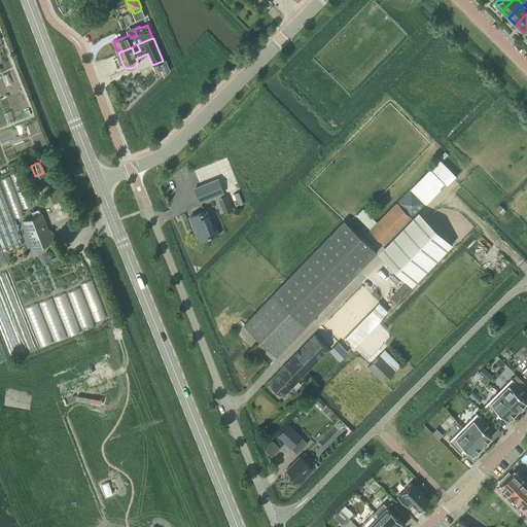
[(411,216),(425,203),(445,182),(430,169),(412,188),(411,187),(396,202),(411,216)]
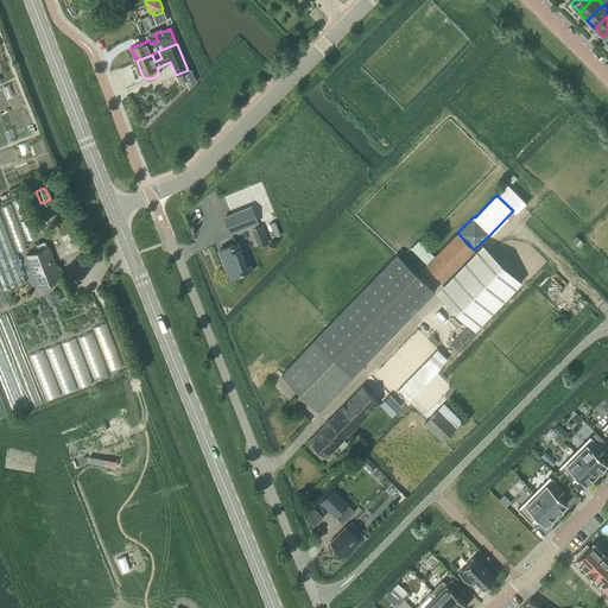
[(230,233),(257,222),(251,207),(225,217),(230,233)]
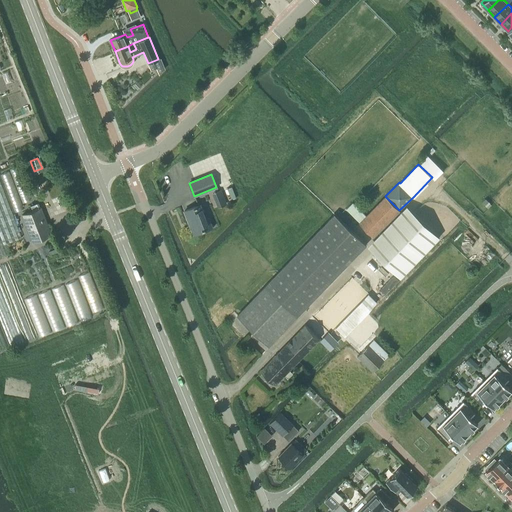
[(0,235),(3,244),(22,237),(0,180),(0,235)]
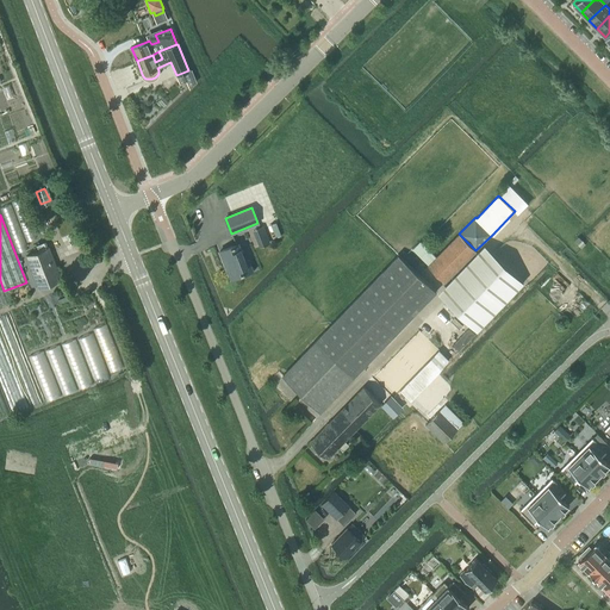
[(475,250),(459,234),(436,256),(428,265),(427,266),(446,282),(477,251),(475,250)]
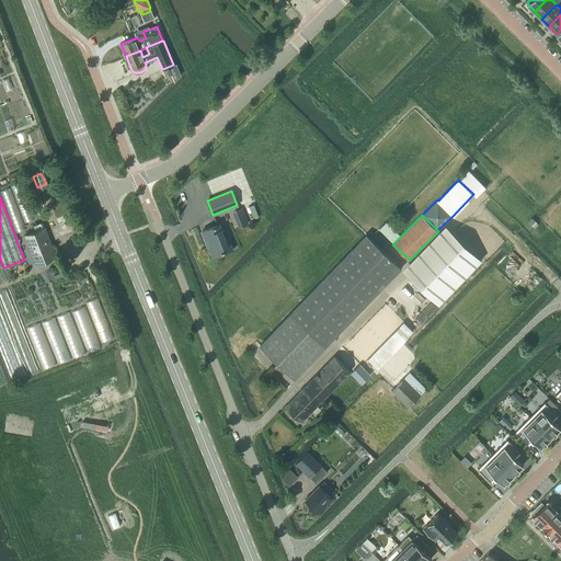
[(245,216),(237,220),(239,225),(248,221),(245,216)]
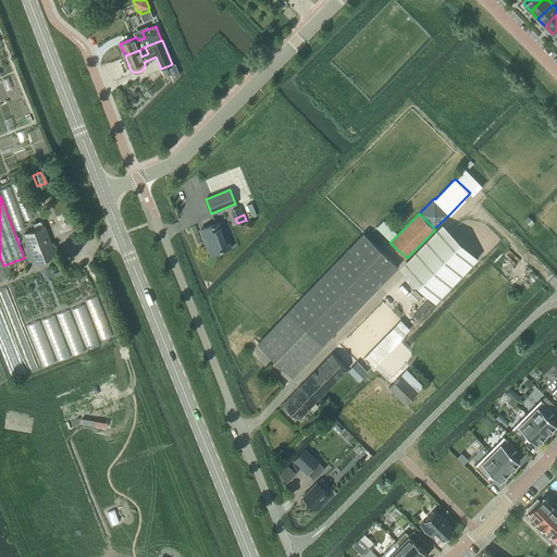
[(391,242),(398,234),(393,229),(384,219),(375,226),(391,242)]
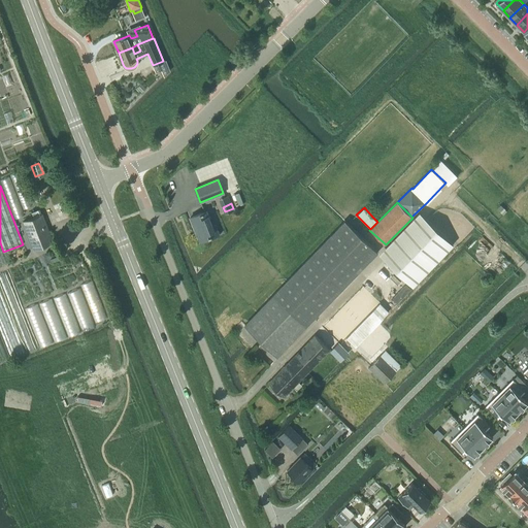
[(202,240),(219,234),(215,225),(212,226),(206,210),(190,218),(195,229),(197,228),(202,240)]
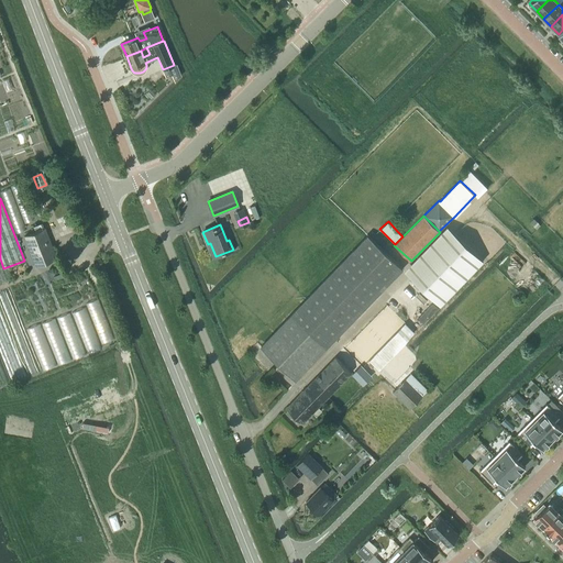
[(45,227),(24,235),(36,265),(57,257),(45,227)]
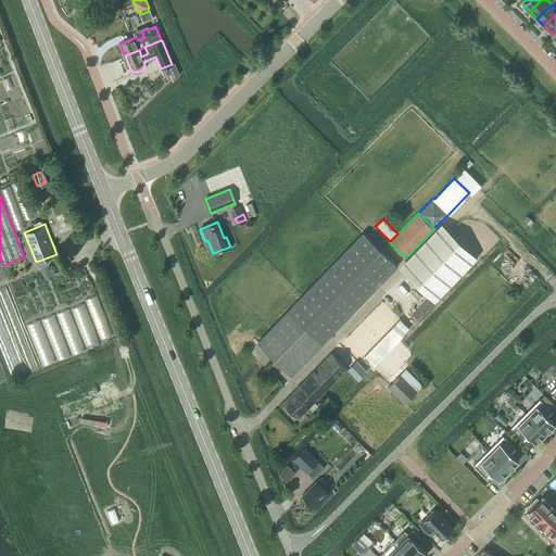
[(407,275),(434,302),(477,257),(450,231),(407,275)]
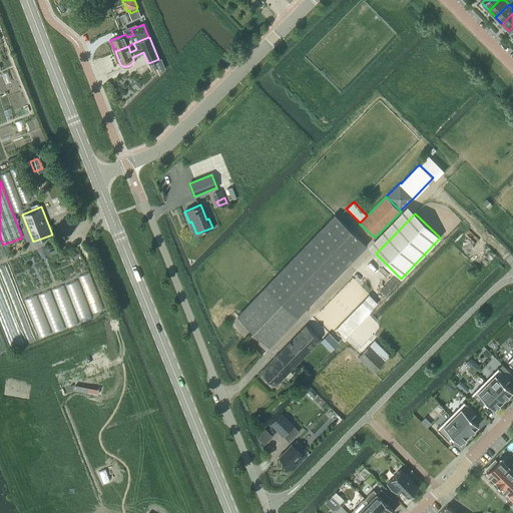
[(335,214),(237,316),(270,346),(367,245),(335,214)]
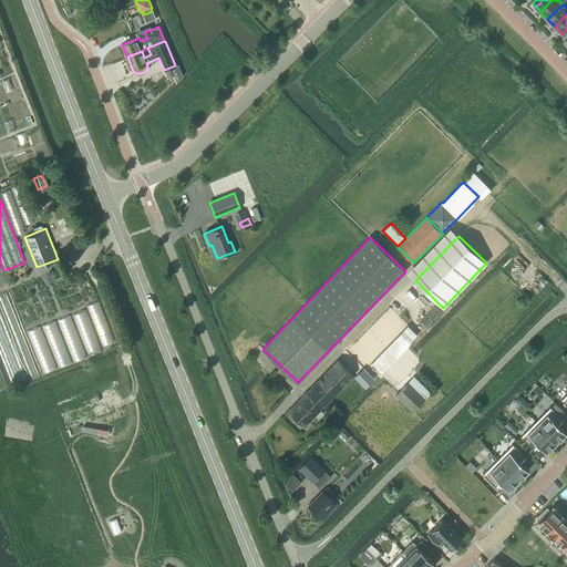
[(426,326),(441,310),(435,305),(421,320),(426,326)]
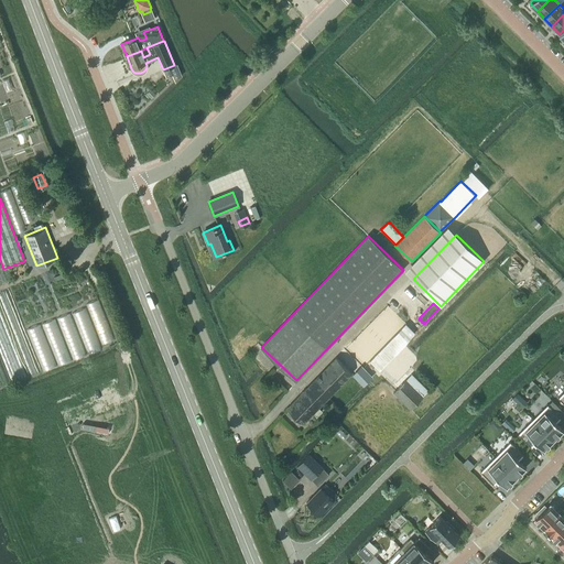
[(379,369),(398,349),(415,332),(407,324),(370,361),(379,369)]
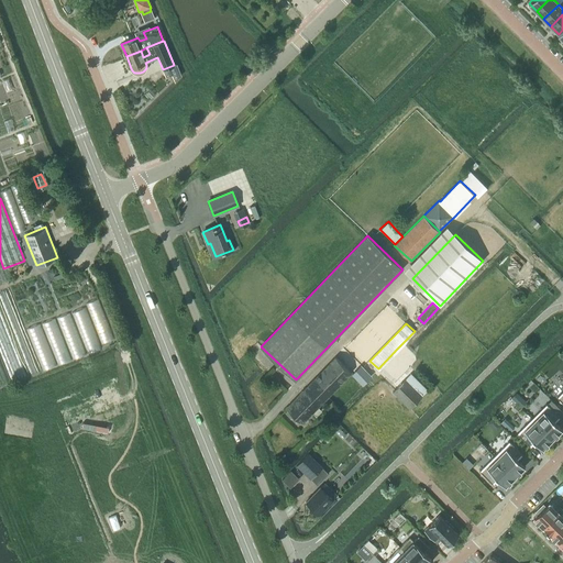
[(321,409),(318,407),(352,372),(335,356),(287,406),(304,421),(312,411),(317,415),(321,409)]
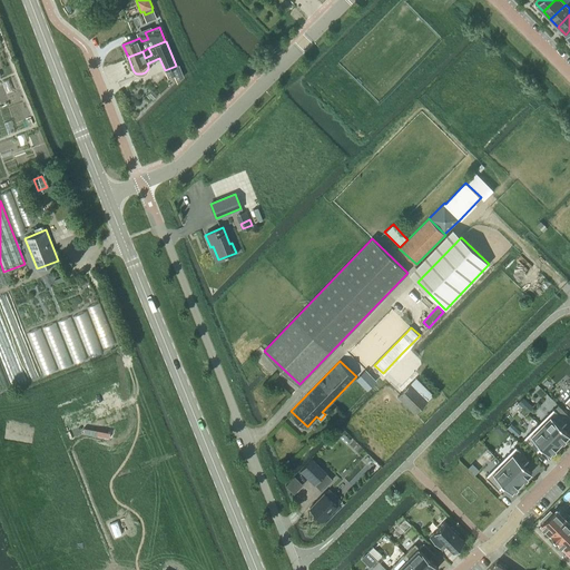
[(415,377),(415,379),(399,362),(394,365),(412,382),(397,396),(415,413),(428,401),(433,395),(415,377)]
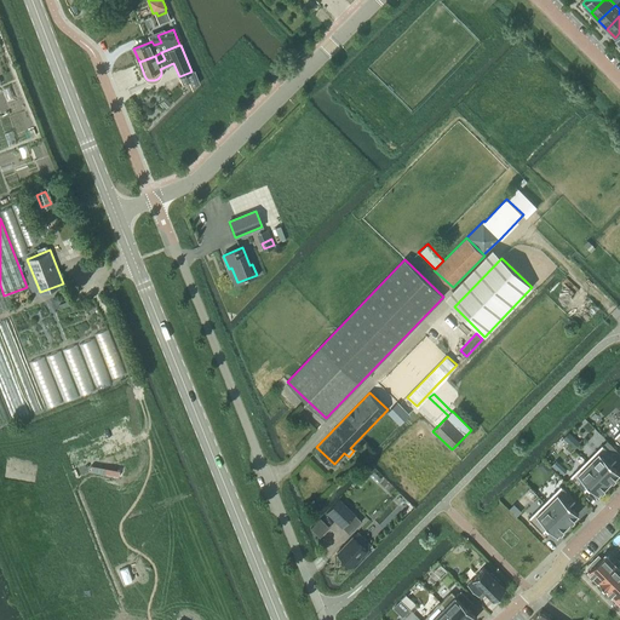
[(400,405),(397,402),(388,412),(400,424),(409,413),(400,405)]
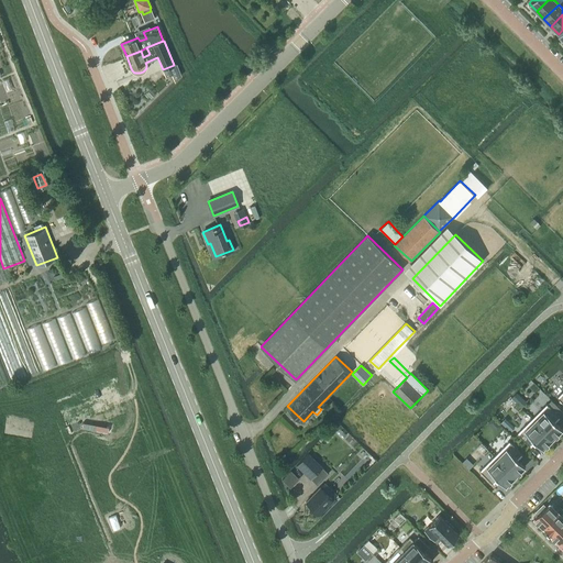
[(532,418),(553,440),(559,433),(558,433),(562,429),(555,421),(560,417),(547,404),(532,418)]
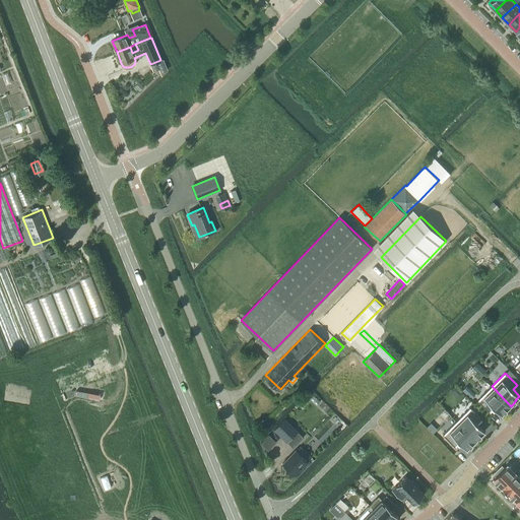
[(10,382),(9,389),(19,391),(18,397),(28,398),(30,385),(10,382)]
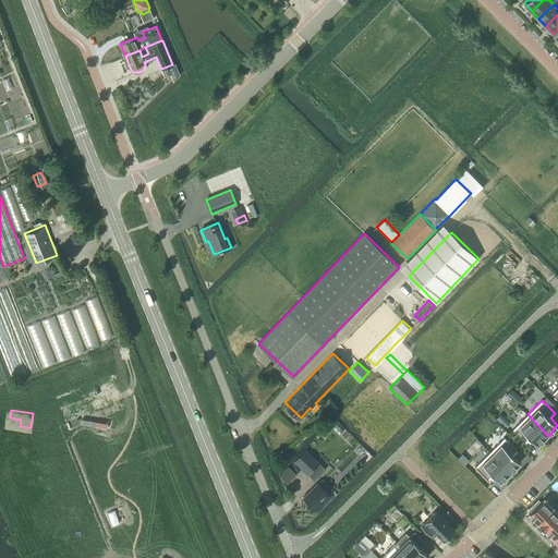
[(543,441),(548,436),(528,414),(512,429),(525,443),(530,437),(537,445),(542,440),(543,441)]
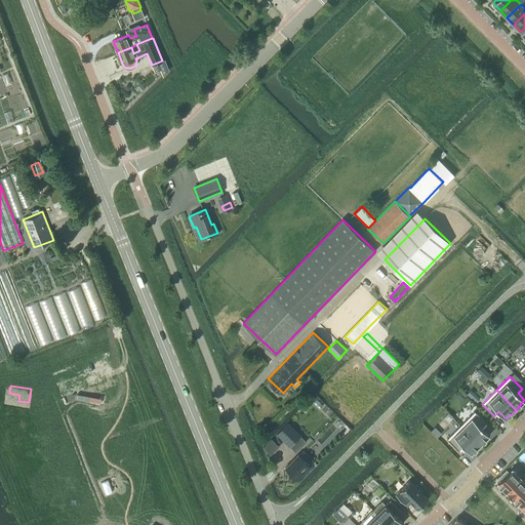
[(461,425),(481,445),(486,439),(489,435),(483,428),(487,423),(475,411),(461,425)]
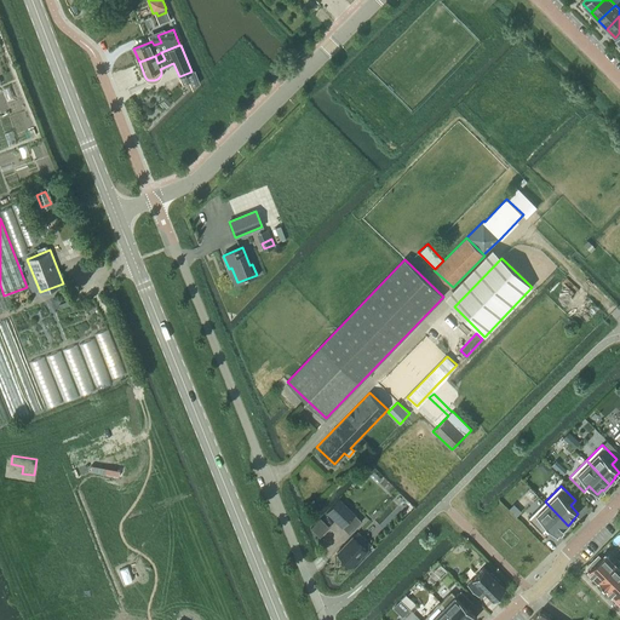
[(355,515),(356,514),(340,498),(326,512),(342,528),(343,527),(350,534),(362,521),(355,515)]
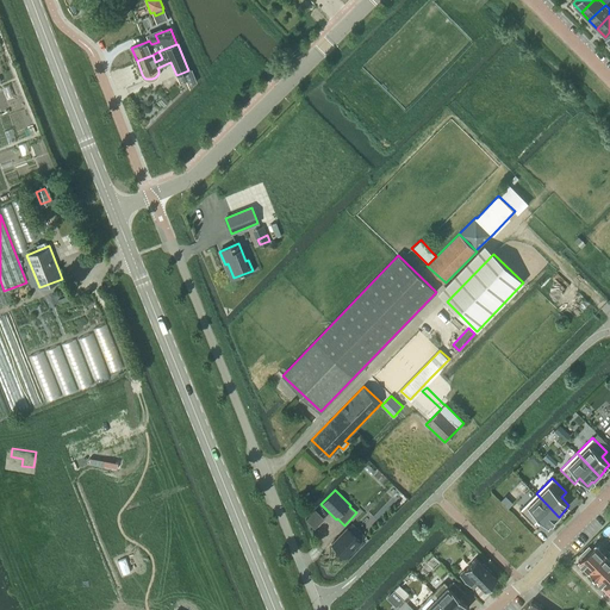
[(553,523),(559,517),(536,493),(520,510),(534,523),(539,518),(547,527),(552,522),(553,523)]
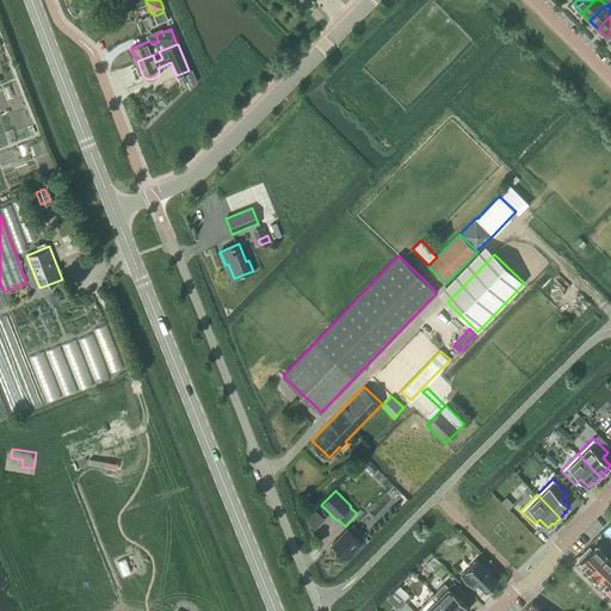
[(60,506),(36,506),(36,518),(60,518),(60,506)]
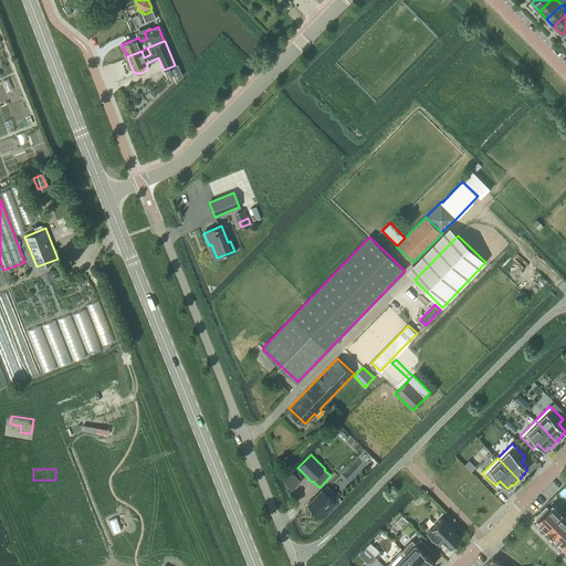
[(307,504),(320,516),(338,498),(326,485),(307,504)]
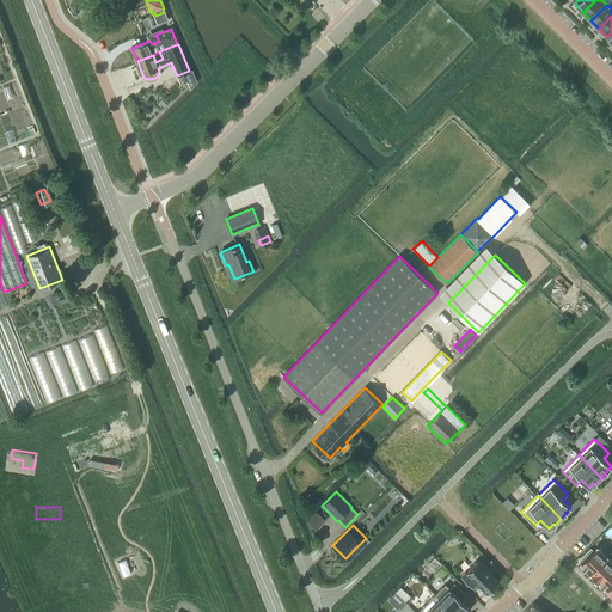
[(579,564),(588,573),(606,555),(607,556),(611,552),(601,542),(579,564)]
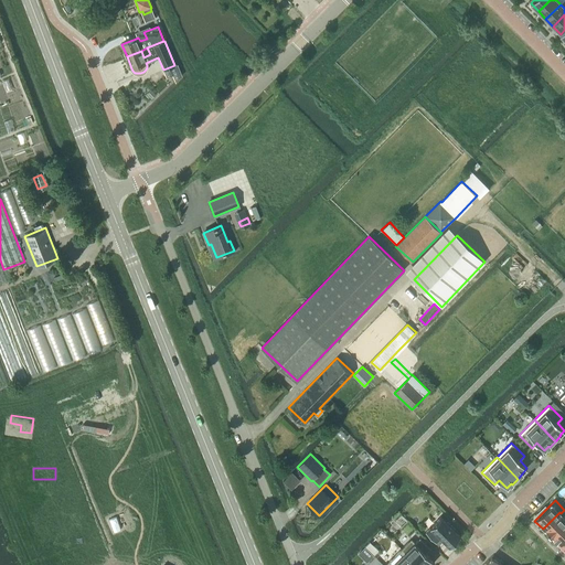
[(70,512),(57,514),(62,534),(73,532),(70,512)]
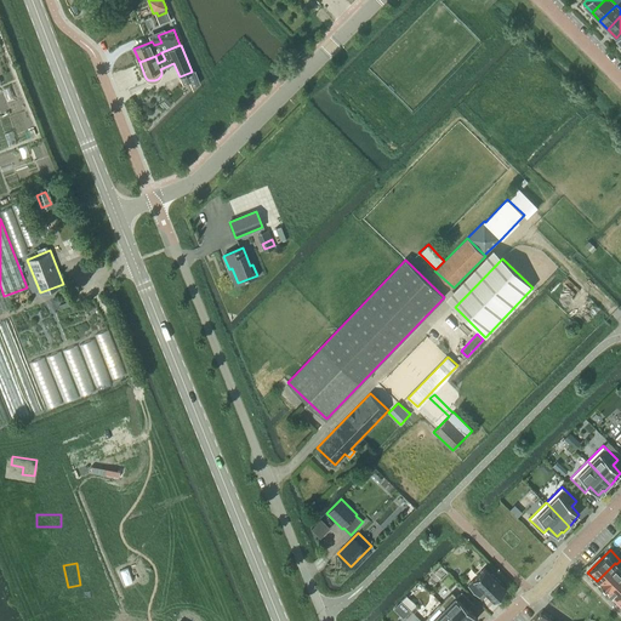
[(620,568),(616,564),(615,563),(597,581),(607,591),(620,576),(620,568)]
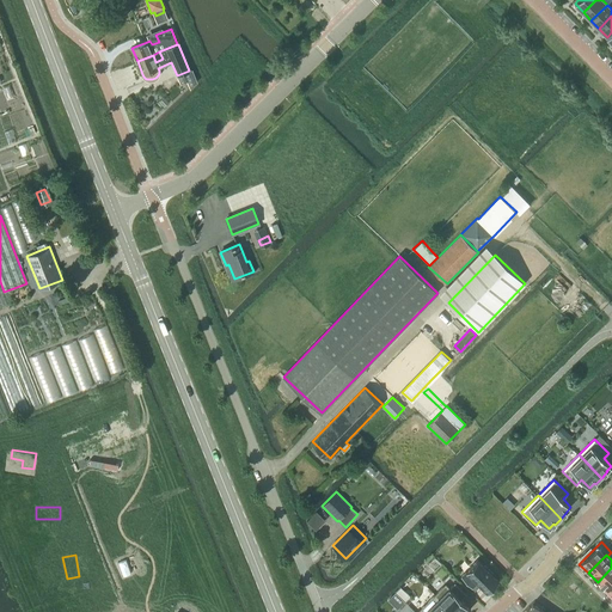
[(490,589),(491,591),(497,585),(496,583),(499,580),(493,574),(493,573),(485,565),(484,565),(478,560),(460,576),(472,588),(477,582),(487,592),(490,589)]
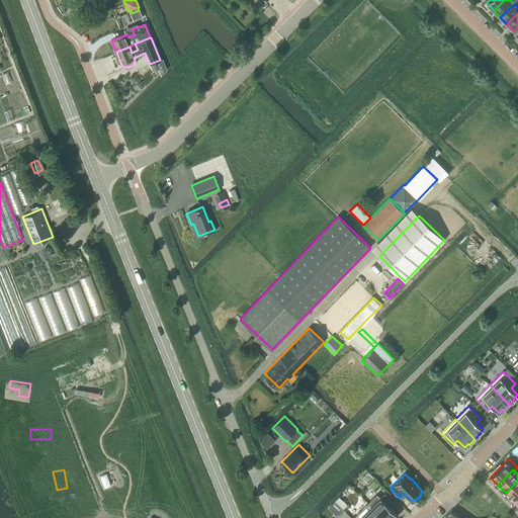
[(517,481),(506,493),(514,501),(517,496),(517,481)]
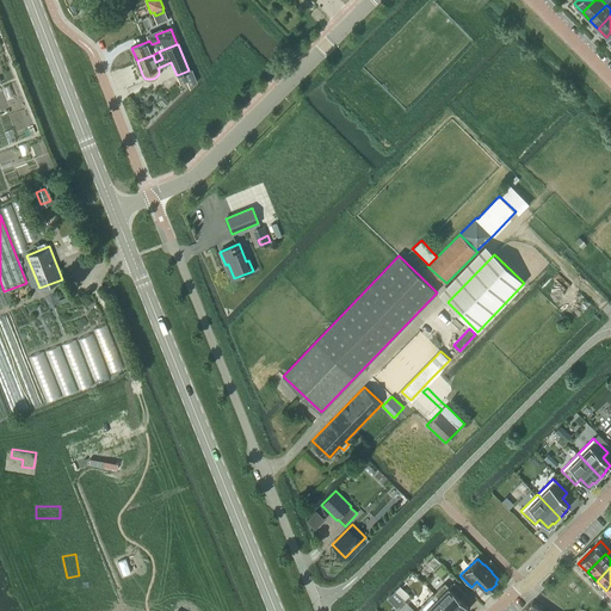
[(433,593),(451,610),(466,610),(469,608),(460,598),(466,593),(454,581),(449,586),(444,582),(433,593)]
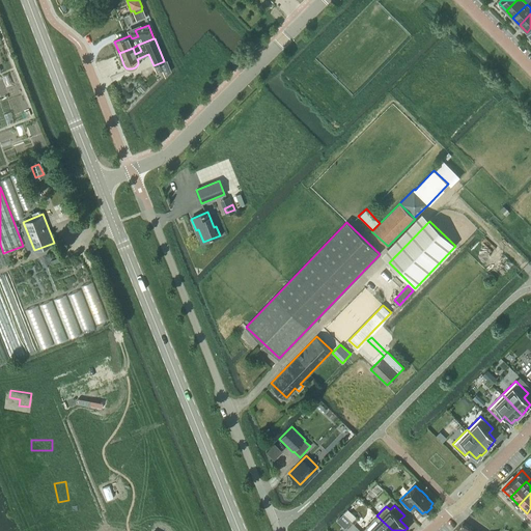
[(346,508),(342,512),(344,515),(351,522),(356,516),(346,508)]
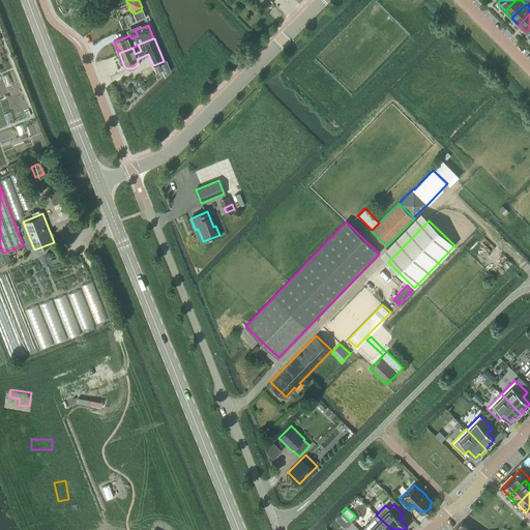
[(391,529),(376,514),(362,528),(363,529),(391,529)]
